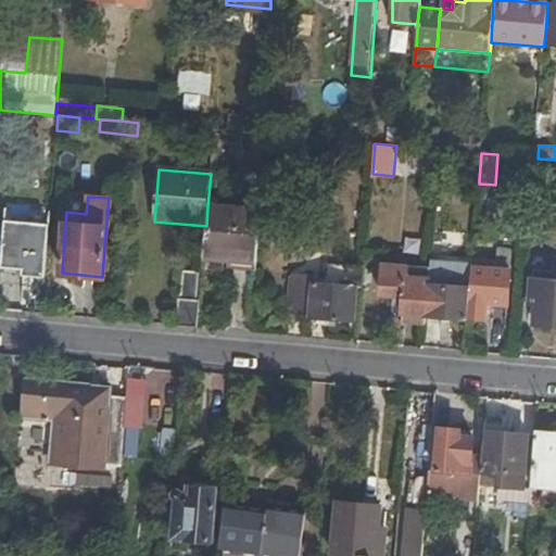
[(51,207),(7,203),(0,269),(0,273),(45,277),(51,207)]
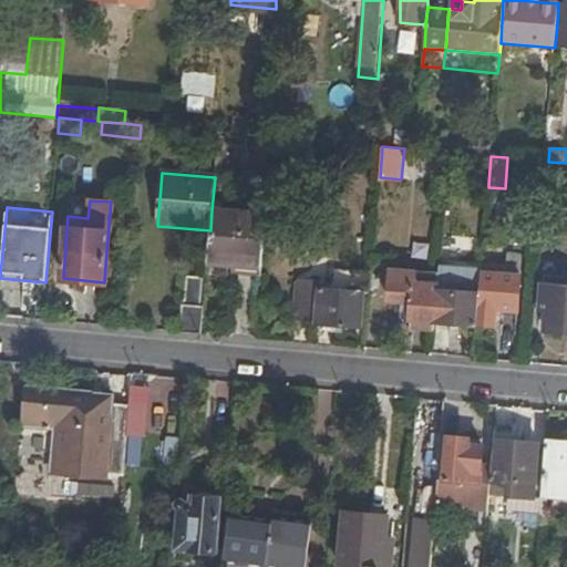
[(263,268),(267,215),(212,210),(210,230),(208,261),(263,268)]
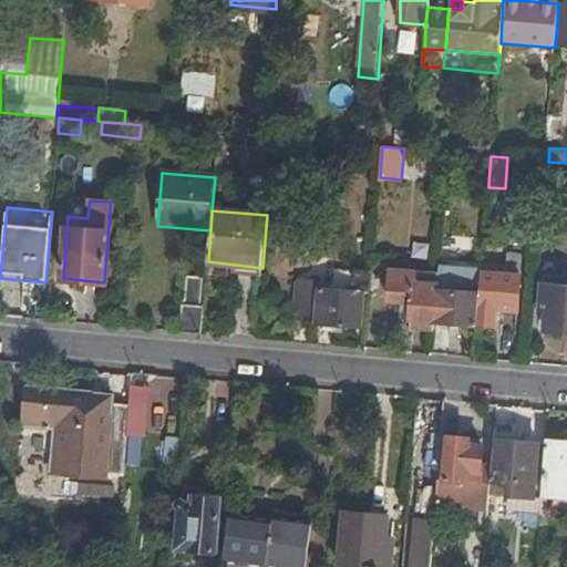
[(481,272),(476,325),(494,326),(496,305),(518,306),(519,288),(521,288),(523,251),(508,249),(506,266),(506,274),(487,272),(481,272)]
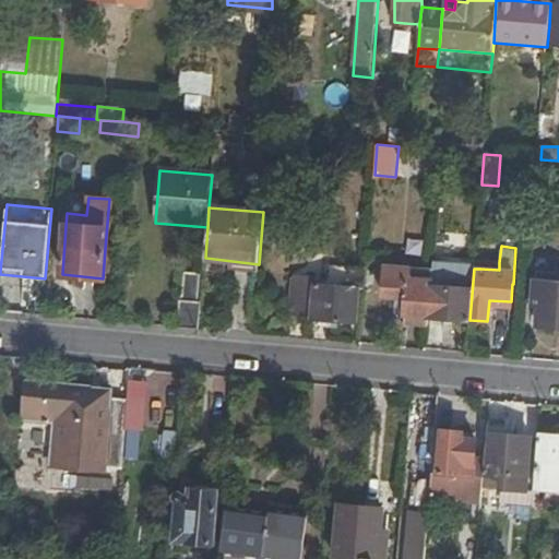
[(428,317),(470,320),(474,269),(474,268),(432,264),(432,271),(428,317)]
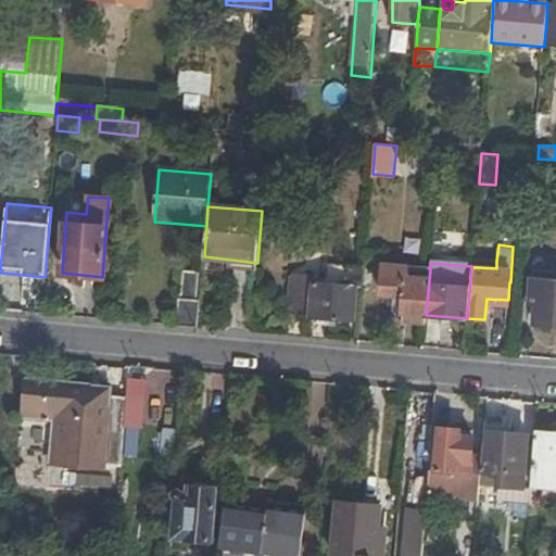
[(310,283),(307,312),(311,312),(311,318),(354,320),(356,287),(363,287),(364,267),(328,265),(326,285),(310,283)]
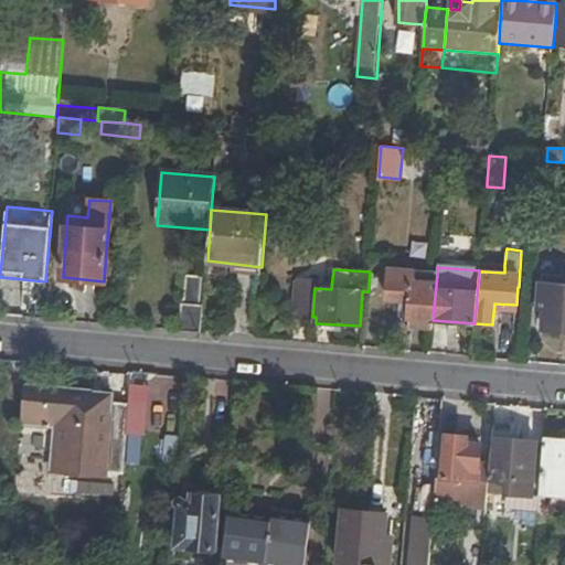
[(407,326),(432,328),(433,320),(437,274),(388,269),(386,297),(404,299),(402,317),(408,318),(407,326)]
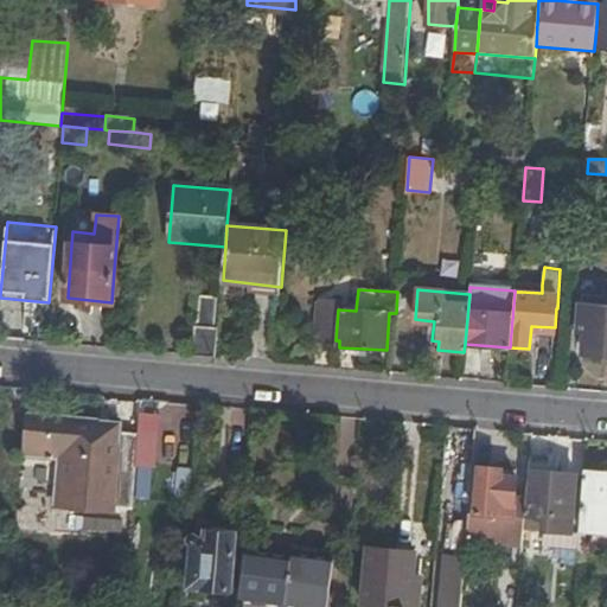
[(191,357),(216,358),(218,327),(215,327),(217,296),(200,295),(198,325),(195,325),(191,357)]
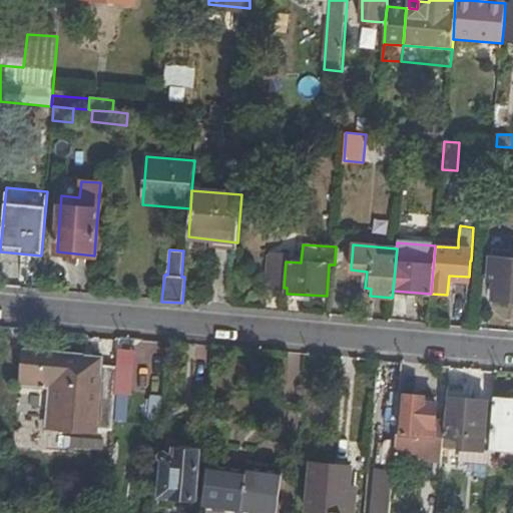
[(494,300),(512,301),(512,250),(492,249),(490,280),(496,280),(494,300)]
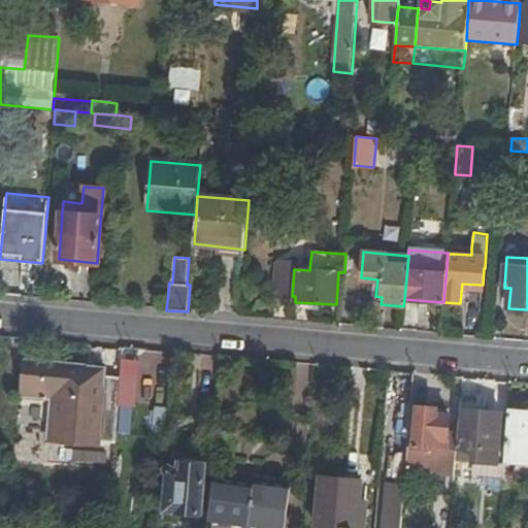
[(279,295),(292,296),(294,269),(282,268),(279,295)]
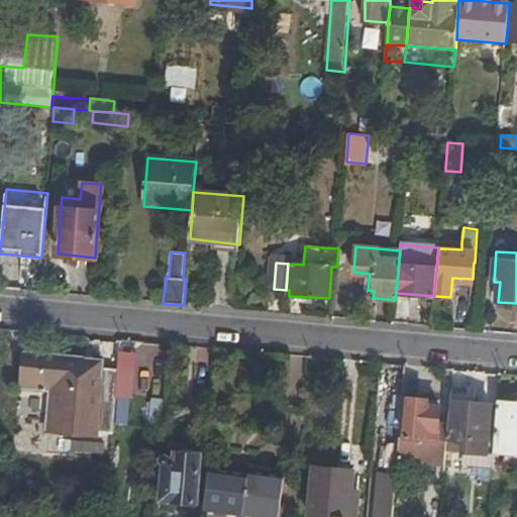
[(58,393),(55,432),(96,436),(97,432),(114,434),(119,369),(102,367),(102,358),(61,355),(25,352),(22,390),(58,393)]
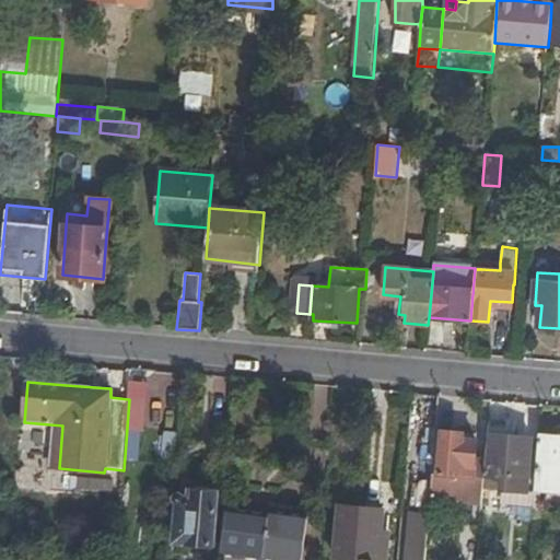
[(489,421),(485,475),(511,477),(511,487),(527,489),(533,438),(508,436),(508,423),(489,421)]
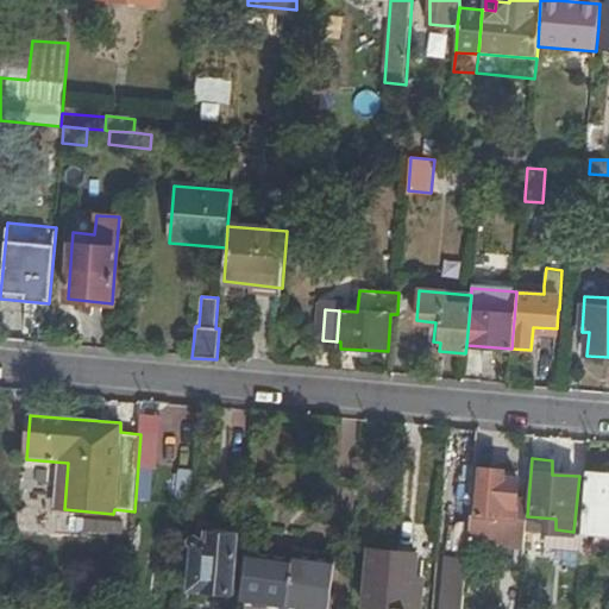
[(155,501),(159,468),(144,465),(139,498),(155,501)]
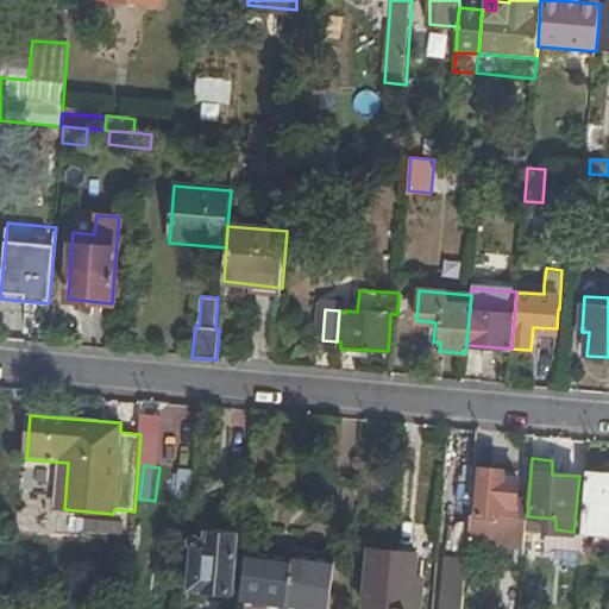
[(177,502),(193,503),(196,468),(181,466),(177,502)]
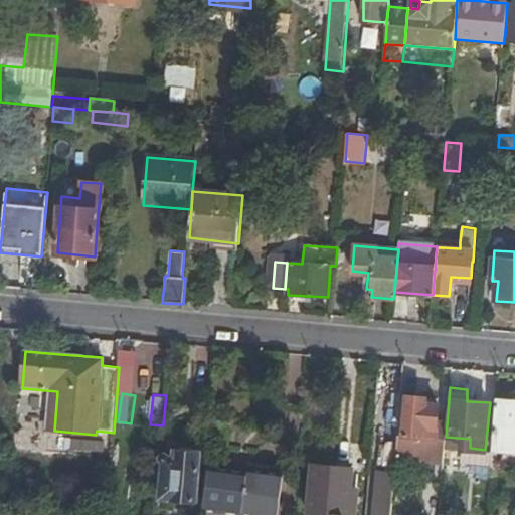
[(403,436),(398,436),(396,460),(433,463),(436,439),(439,405),(424,404),(425,397),(407,396),(403,436)]
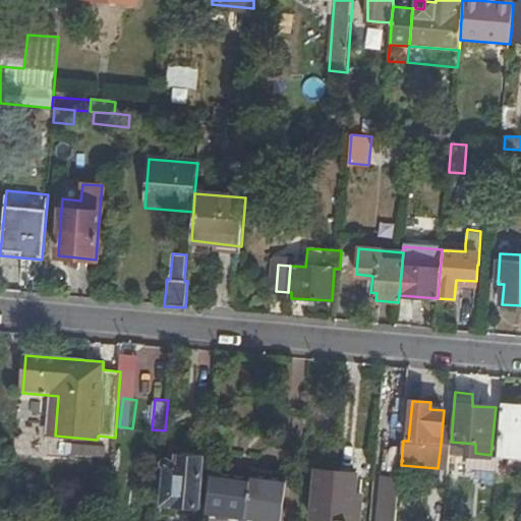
[(520,409),(503,408),(499,455),(520,457),(520,409)]
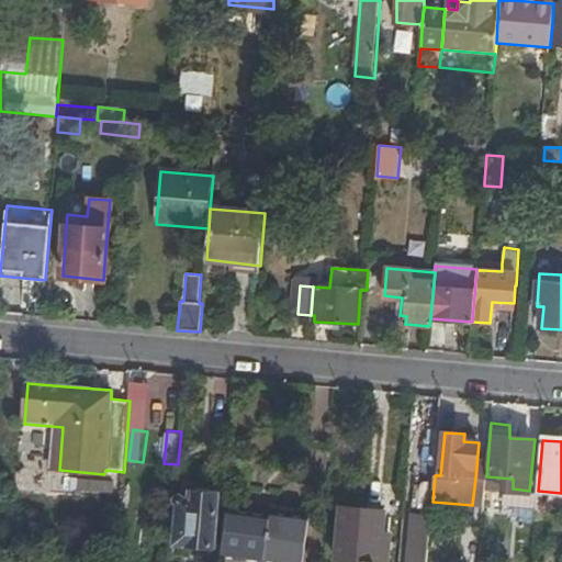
[(193,492),(192,501),(180,499),(177,543),(214,547),(218,494),(193,492)]
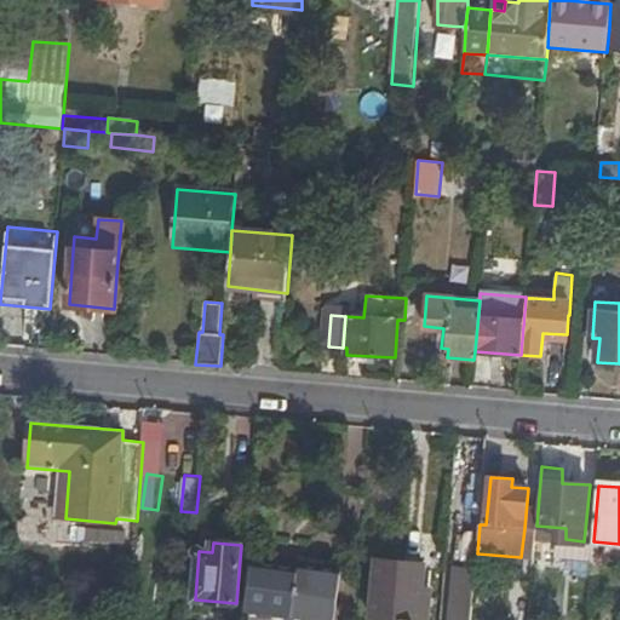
[(426,616),(430,589),(422,587),(424,563),(377,558),(372,612),(426,616)]
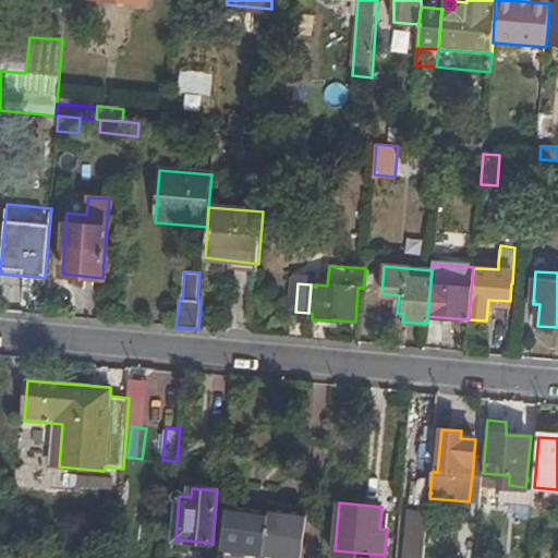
[(263,555),(269,556),(295,557),(302,557),(304,545),(307,512),(269,508),(268,514),(234,510),(230,509),(230,510),(227,510),(228,509),(222,509),(220,552),(238,552),(263,556),(263,555)]
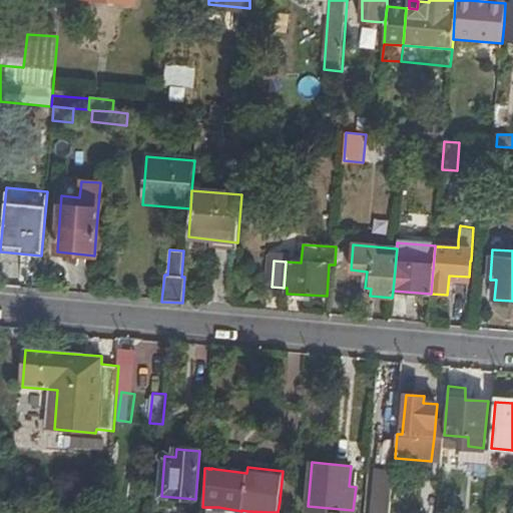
[(374,508),(390,509),(393,470),(377,469),(374,508)]
